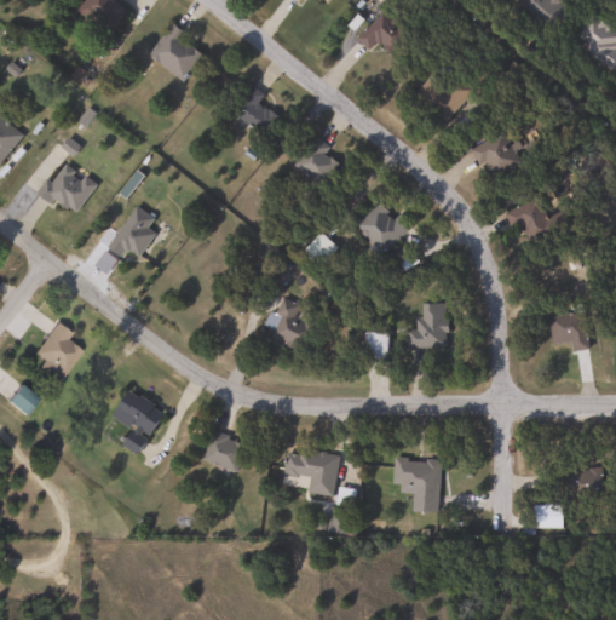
[(115,0),(128,11),(110,33),(79,9),(85,0),(115,0)]
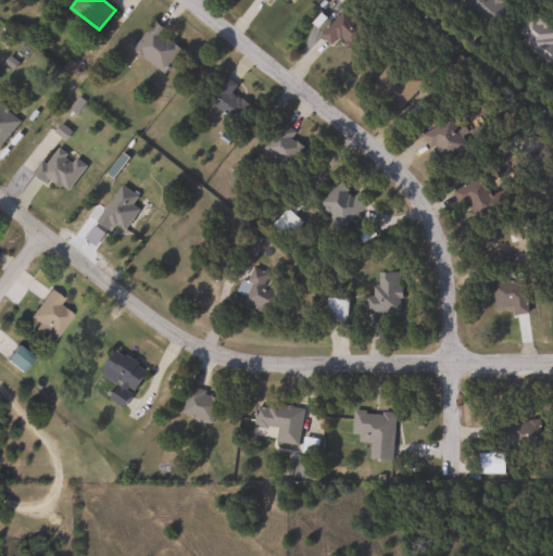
[(499,0),(512,8),(499,29),(462,5),(465,0),(499,0)]
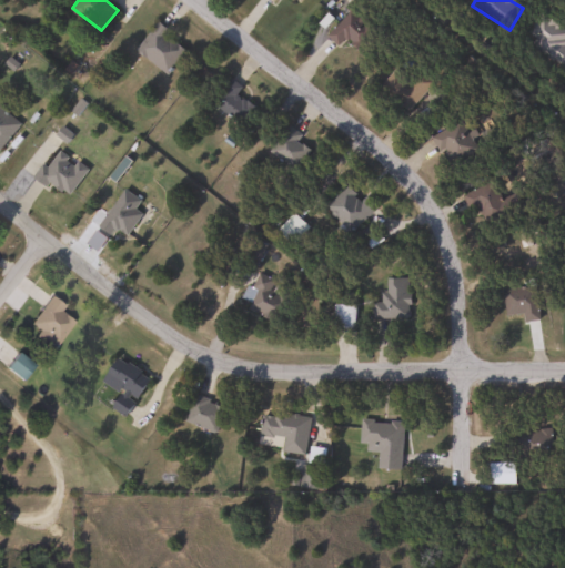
[(349,39),(341,47),(329,34),(354,9),(377,32),(360,49),(349,39)]
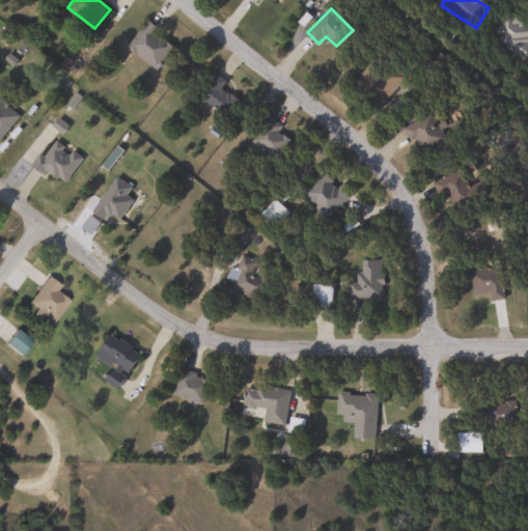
[(527,39),(527,64),(490,35),(508,11),(527,27),(527,39)]
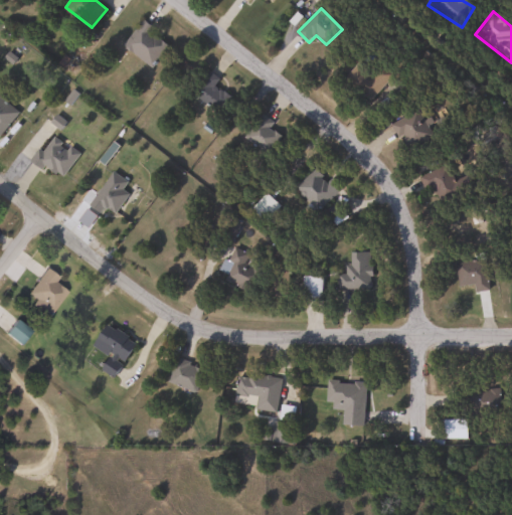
[(153,67),(125,44),(145,19),(157,29),(154,32),(170,46),(153,67)]
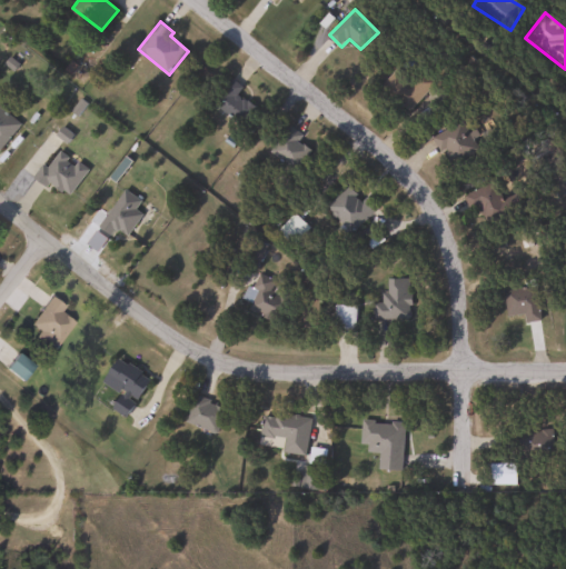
[(421,70),(436,85),(408,111),(383,86),(399,68),(411,81),(421,70)]
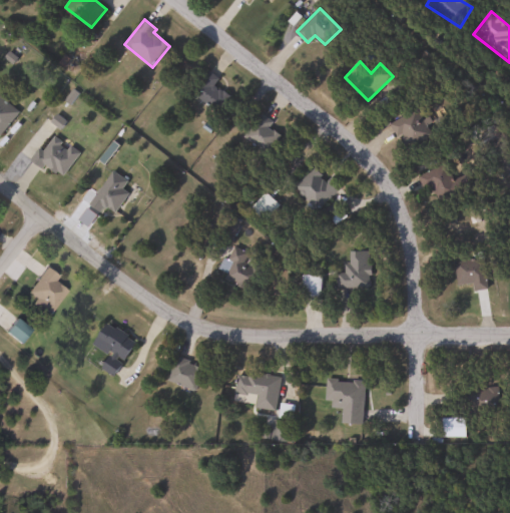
[(216,85),(231,97),(219,112),(191,91),(208,69),(221,78),(216,85)]
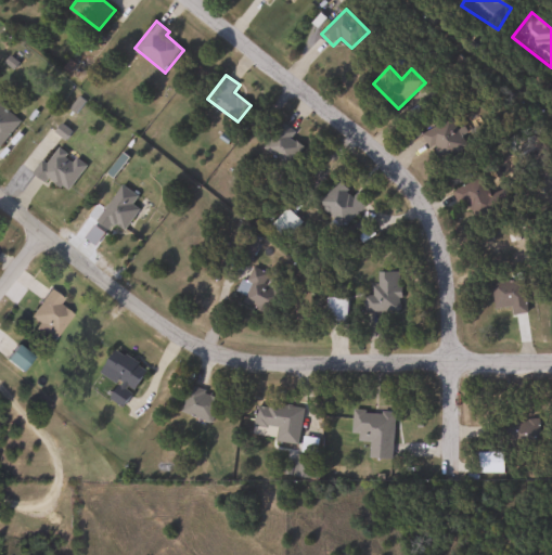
[(0,104),(22,119),(0,149),(0,104)]
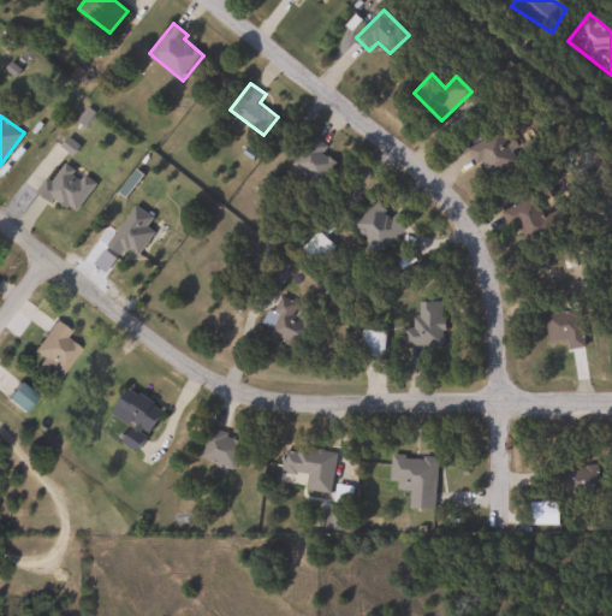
[(469,149),(500,130),(521,165),(491,183),(469,149)]
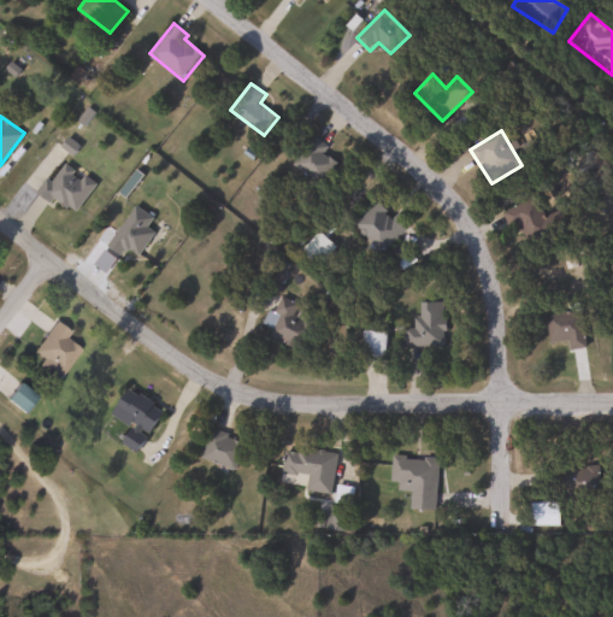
[(294,165),(316,135),(330,146),(324,153),(339,164),(322,186),(294,165)]
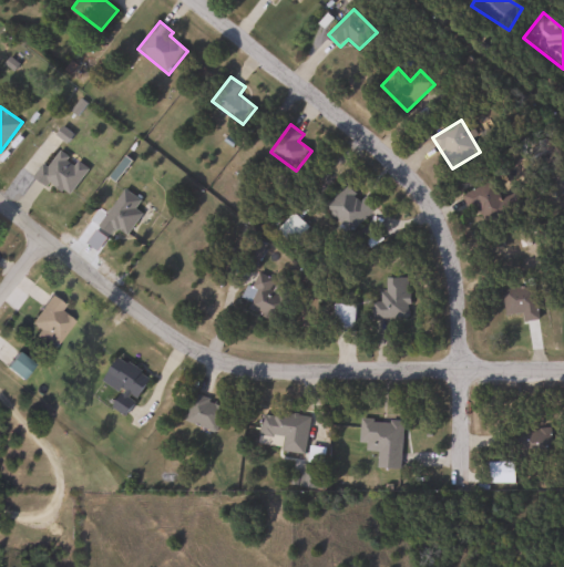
[(43,164),(48,167),(61,150),(89,168),(68,197),(36,175),(43,164)]
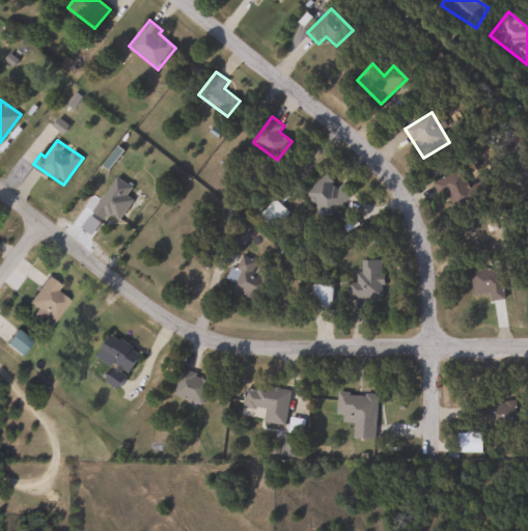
[(350,196),(328,217),(305,193),(327,172),(350,196)]
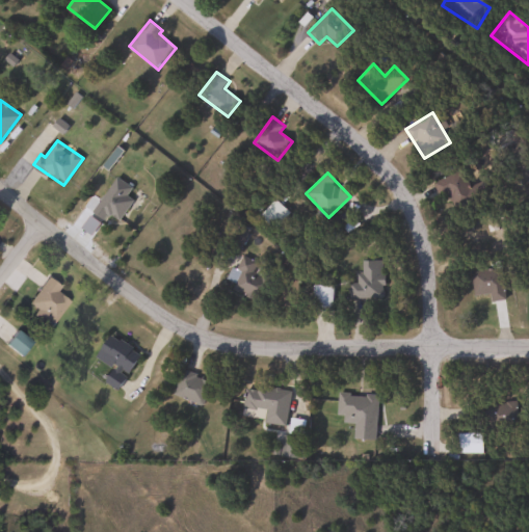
[(134,200),(120,220),(110,214),(105,220),(93,212),(118,177),(133,188),(128,195),(134,200)]
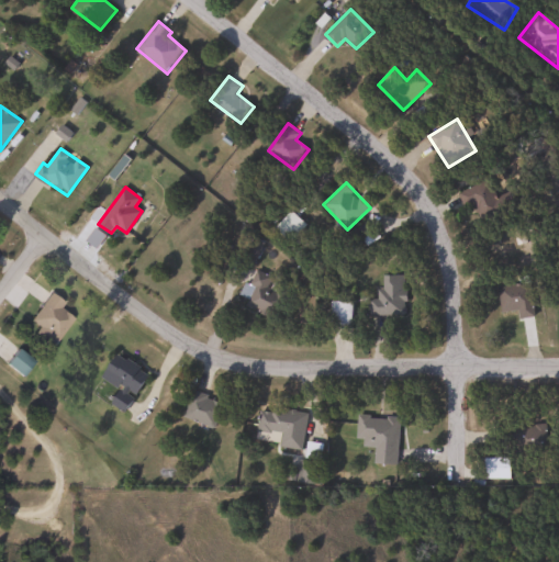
[(275,278),(269,290),(282,296),(272,317),(244,304),(260,270),(275,278)]
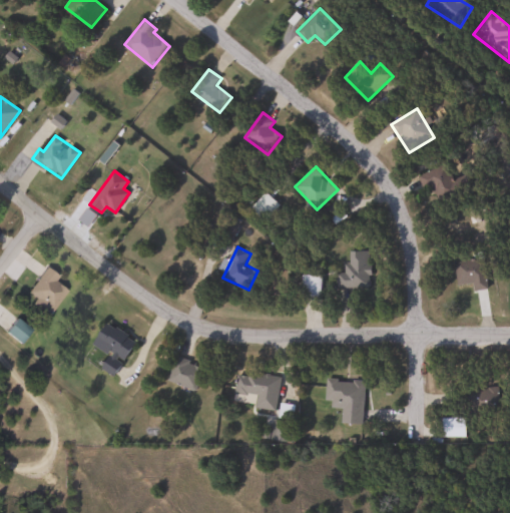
[(338,273),(348,273),(348,250),(371,250),(371,288),(338,288),(338,273)]
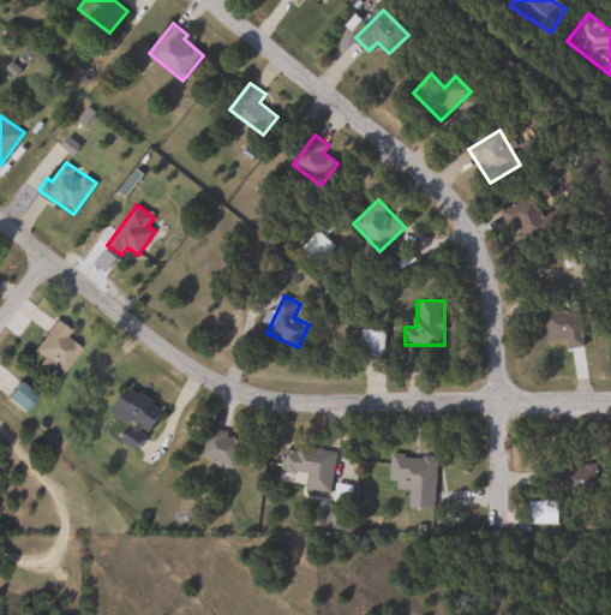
[(568,347),(568,339),(547,340),(546,312),(581,311),(583,346),(568,347)]
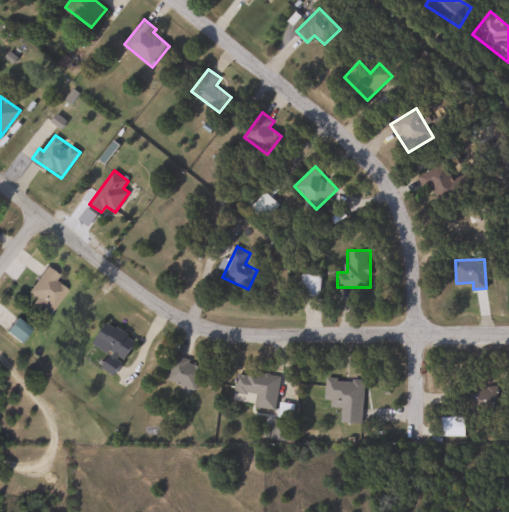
[(54,281),(67,292),(50,312),(26,291),(46,267),(58,277),(54,281)]
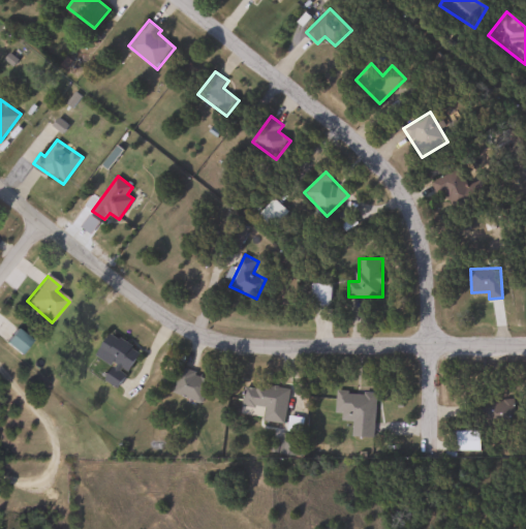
[(331,283),(331,309),(311,309),(311,283),(331,283)]
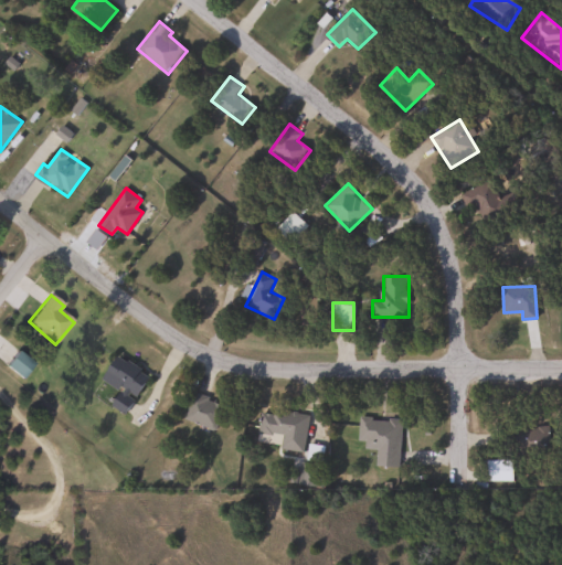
[(126,414),(112,405),(120,392),(102,379),(118,354),(151,376),(126,414)]
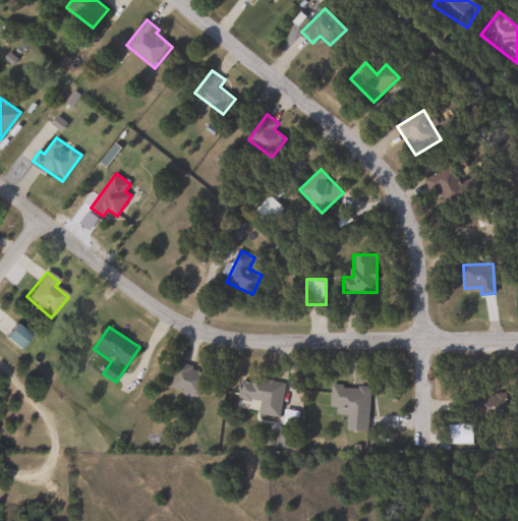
[(198,398),(170,385),(181,361),(210,374),(198,398)]
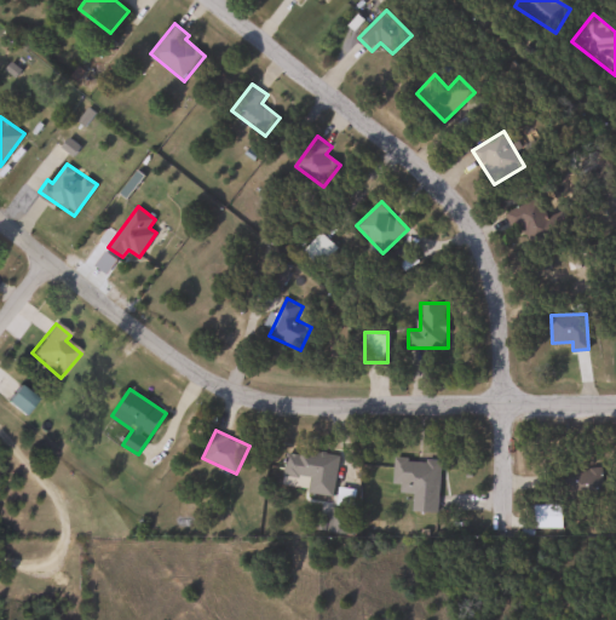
[(285,475),(288,448),(339,454),(334,495),(309,493),(311,478),(285,475)]
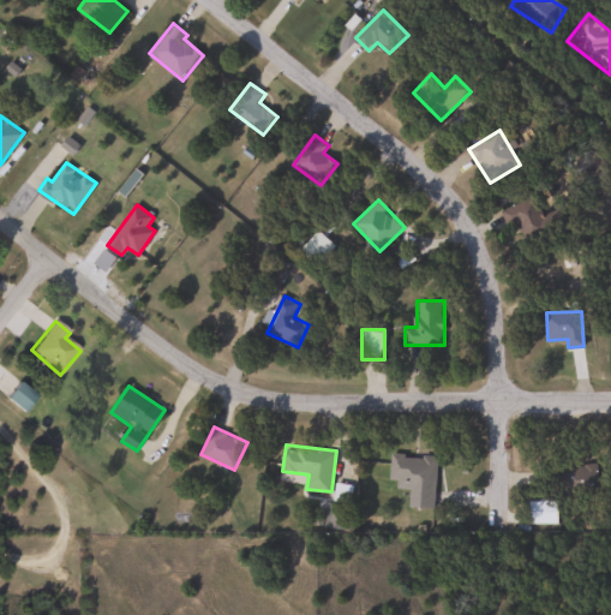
[(437,457),(433,509),(409,508),(411,490),(397,489),(399,481),(390,479),(393,453),(437,457)]
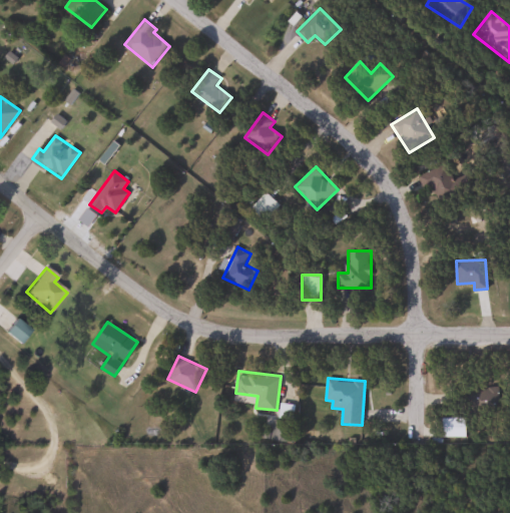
[(456,389),(498,390),(497,407),(456,406),(456,389)]
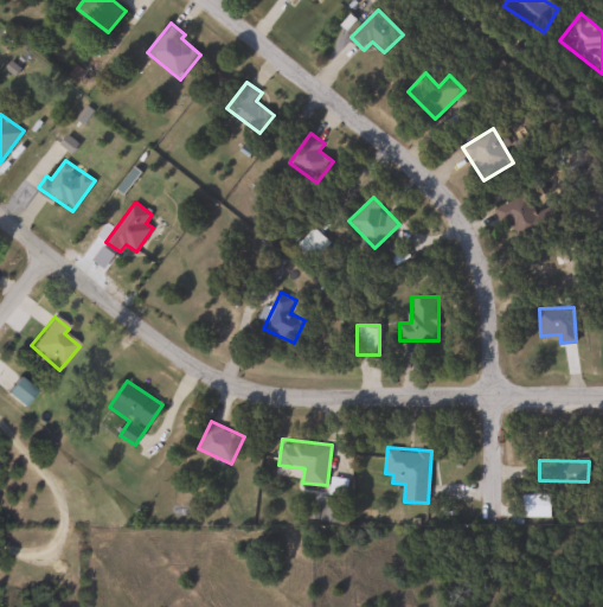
[(551,494),(551,518),(523,518),(523,494),(551,494)]
